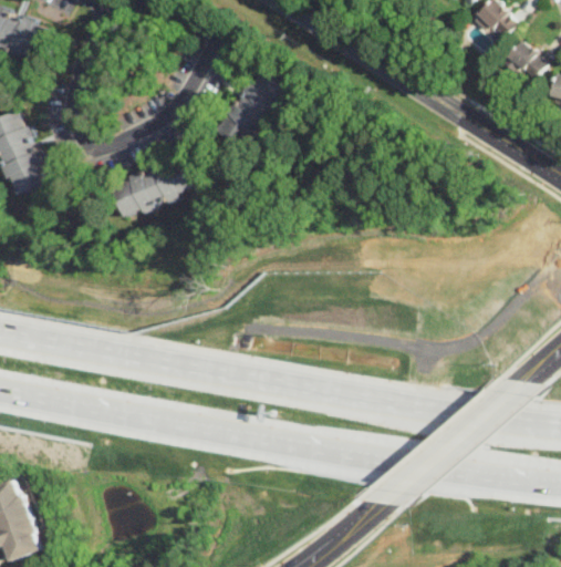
[(489,0),(476,14),(501,39),(518,21),(496,0),(489,0)]
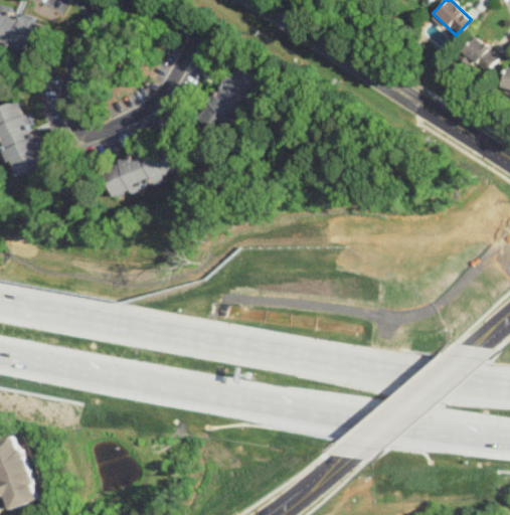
[(0,44),(39,58),(50,25),(0,8),(0,44)]
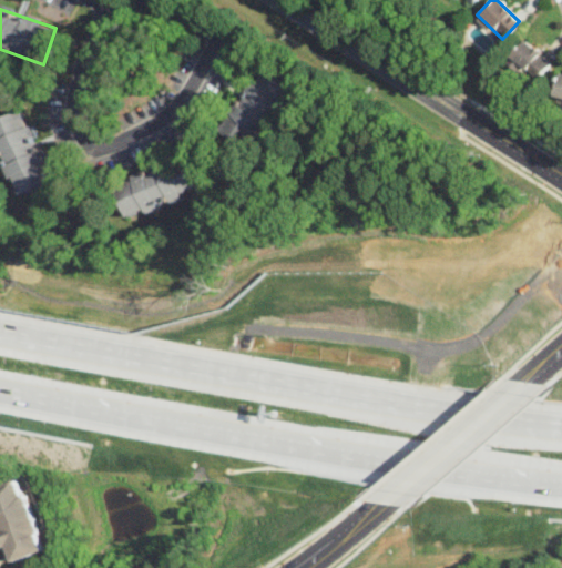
[(532,81),(549,59),(521,38),(503,60),(532,81)]
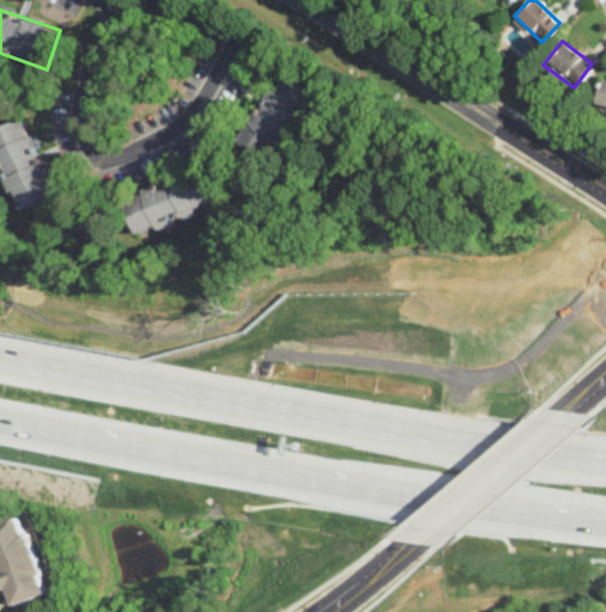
[(232,141),(267,164),(313,95),(277,71),(232,141)]
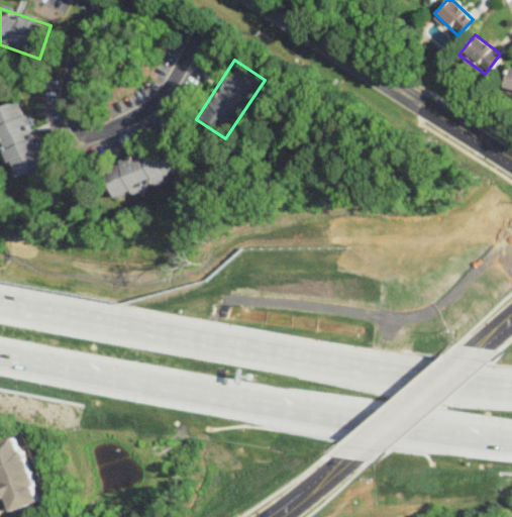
[(511,98),(511,67),(505,66),(500,88),(511,90),(511,94),(511,98)]
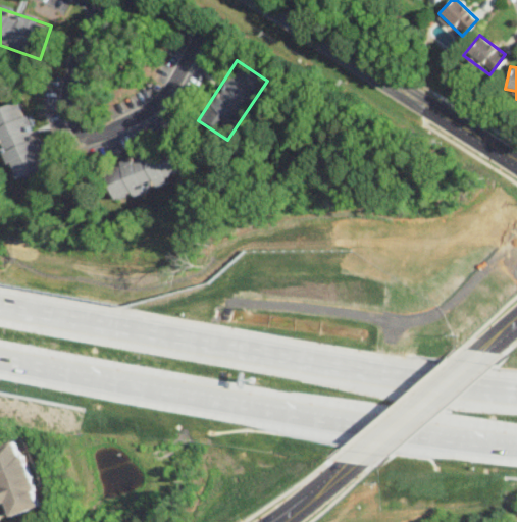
[(0,152),(10,179),(46,166),(20,99),(0,106),(0,152)]
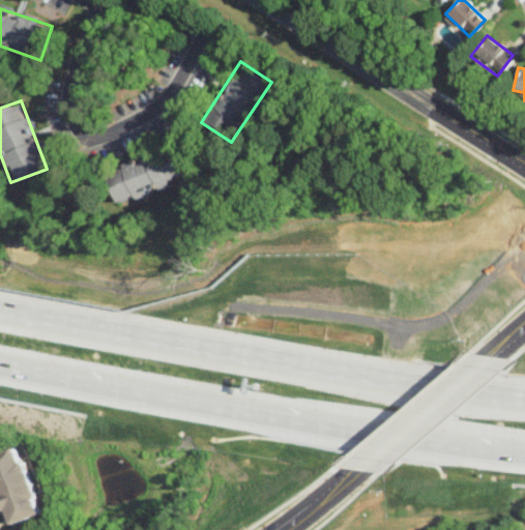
[(183,181),(173,150),(112,170),(114,175),(107,177),(114,203),(183,181)]
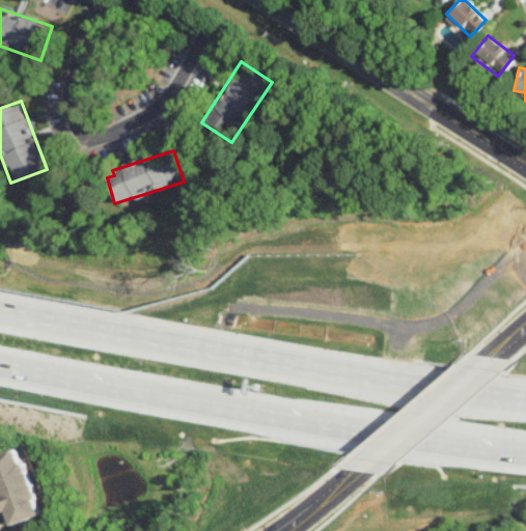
[(19,447),(0,452),(0,516),(3,527),(39,515),(19,447)]
